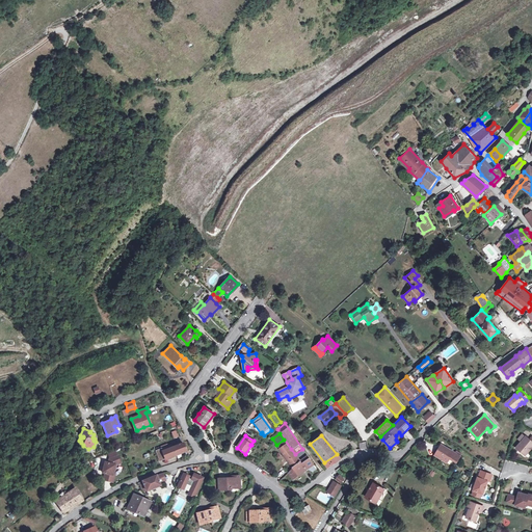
[(531,441),(526,435),(515,447),(525,455),(531,446),(531,441)]
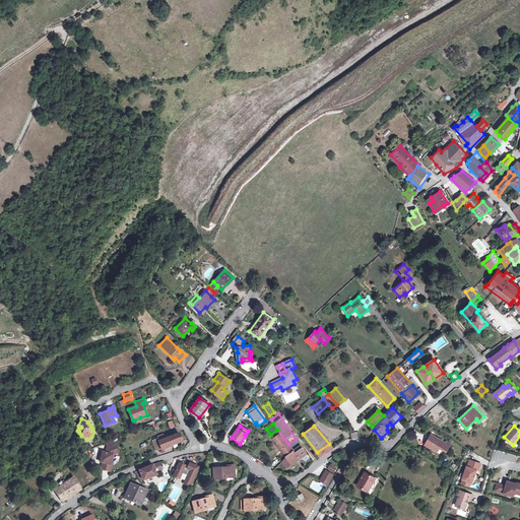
[(288,444),(284,439),(277,430),(270,435),(286,456),(294,451),(288,444)]
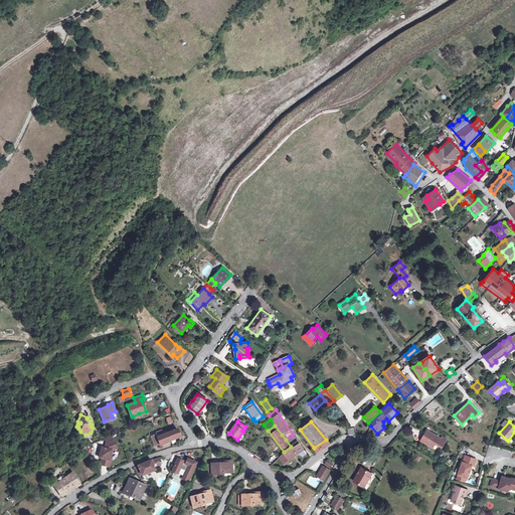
[(177,428),(167,433),(165,434),(152,439),(155,446),(160,444),(160,445),(180,437),(177,428)]
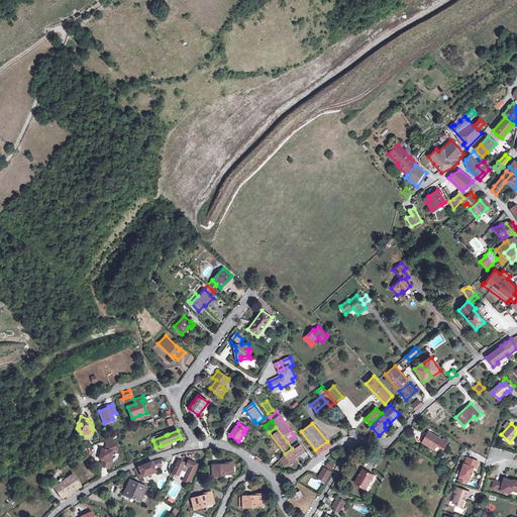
[(151,438),(152,440),(166,435),(165,433),(163,433),(162,432),(157,434),(157,436),(151,438)]
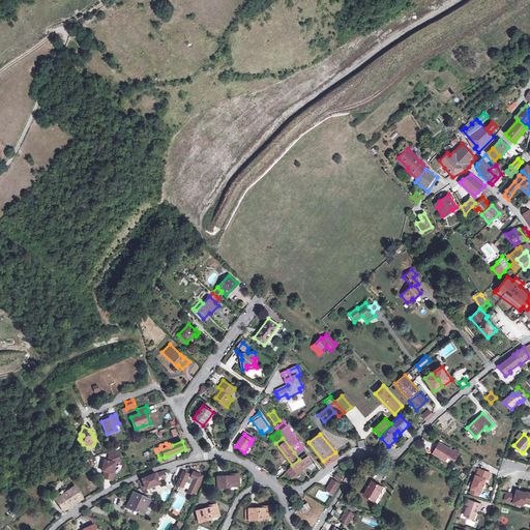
[(445,461),(447,457),(454,461),(459,453),(460,451),(454,449),(453,451),(440,443),(433,453),(445,461)]
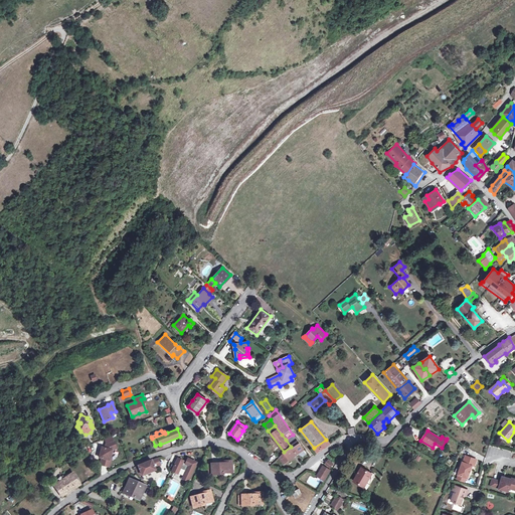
[(286,440),(291,447),(292,448),(296,454),(304,450),(298,441),(296,442),(291,436),(287,439),(286,440)]
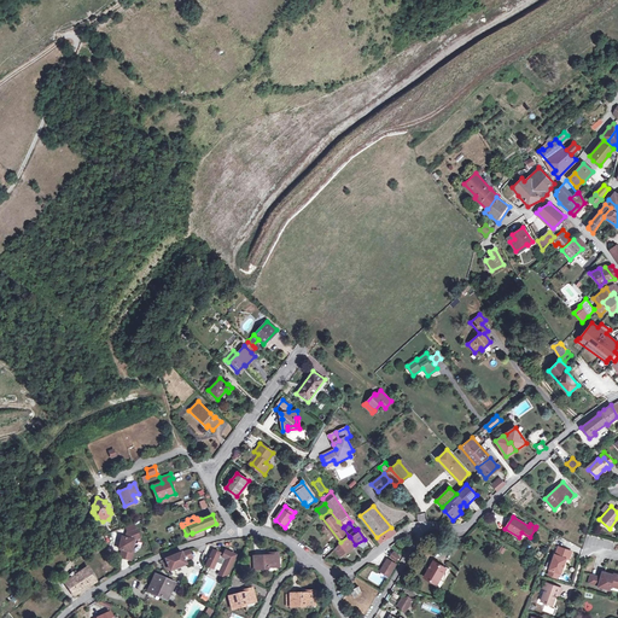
[(396,532),(391,528),(377,537),(375,538),(373,540),(378,546),(396,532)]
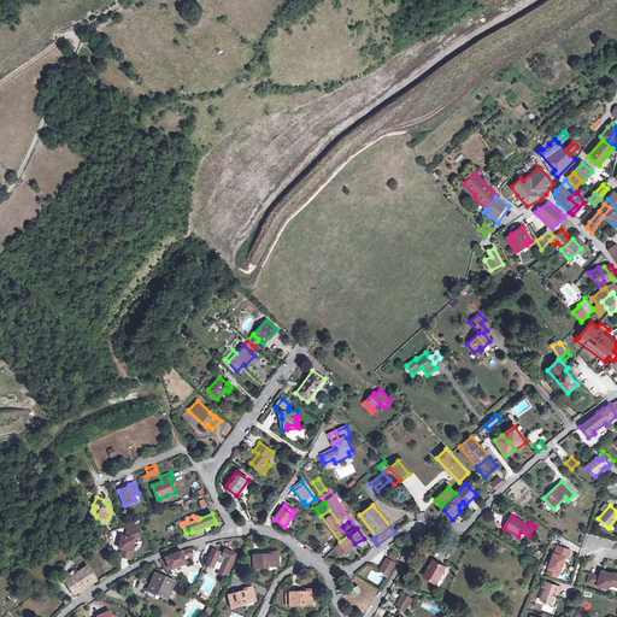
[(119,556),(130,559),(133,551),(130,550),(134,539),(140,536),(136,528),(127,532),(125,536),(122,536),(118,547),(122,548),(119,556)]
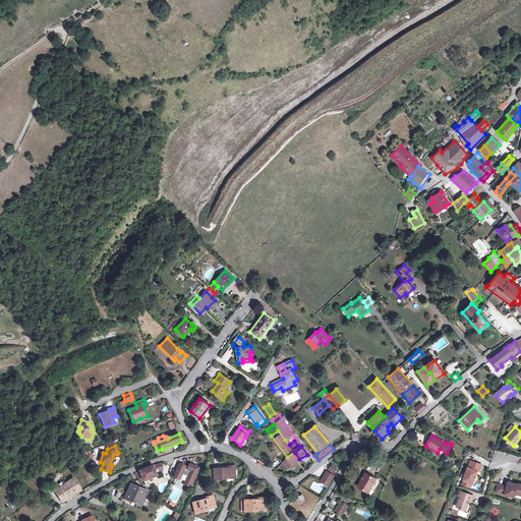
[(295,453),(294,452),(287,457),(282,463),(286,468),(299,459),(295,453)]
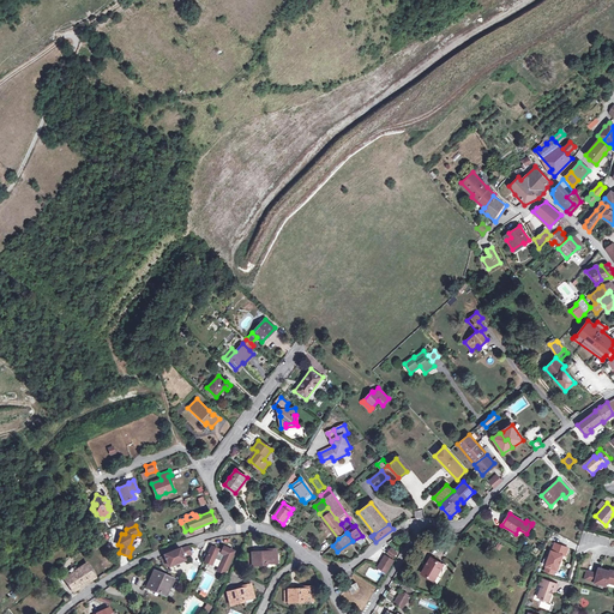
[(569,547),(555,542),(553,549),(552,549),(546,565),(547,565),(545,570),(554,573),(555,569),(558,569),(564,554),(565,551),(567,551),(569,547)]
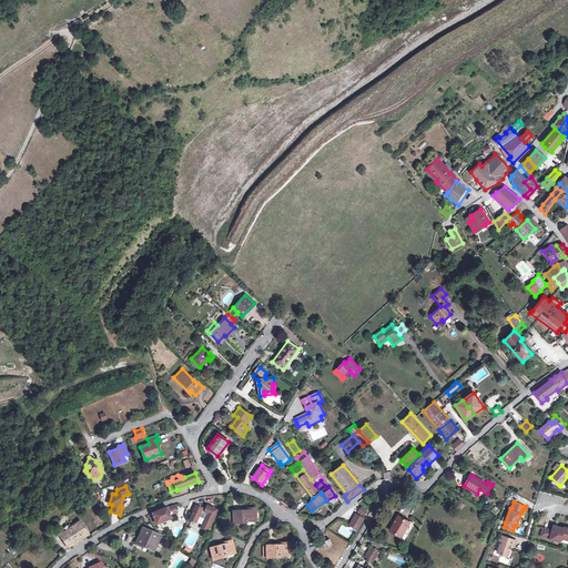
[(202,508),(196,506),(190,519),(195,523),(199,517),(204,520),(201,528),(208,531),(216,510),(208,506),(204,513),(201,510),(202,508)]
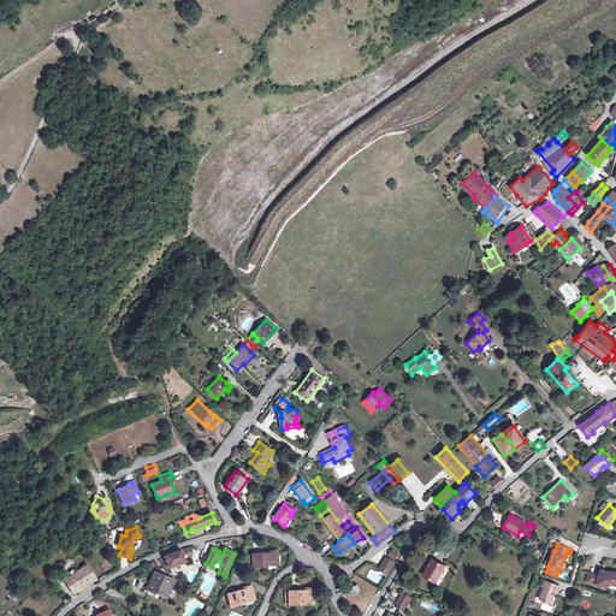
[(181,550),(165,557),(169,567),(170,568),(185,562),(181,550)]
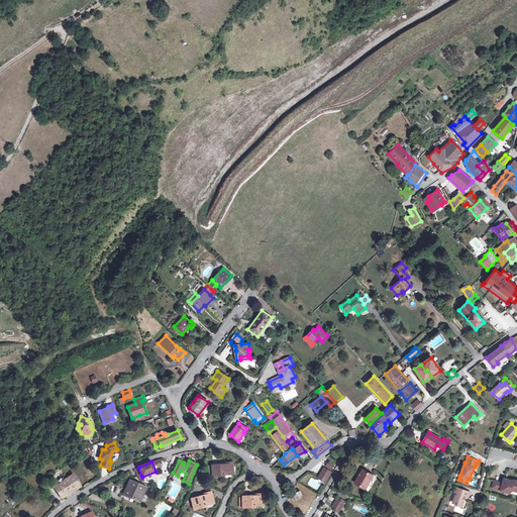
[(225,466),(222,466),(212,466),(213,476),(223,476),(223,475),(232,474),(232,462),(225,463),(225,466)]
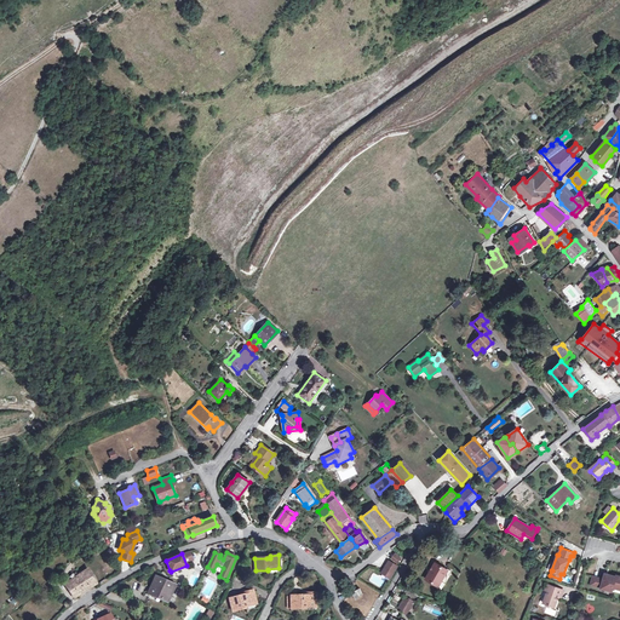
[(389,560),(384,568),(392,573),(397,566),(389,560)]
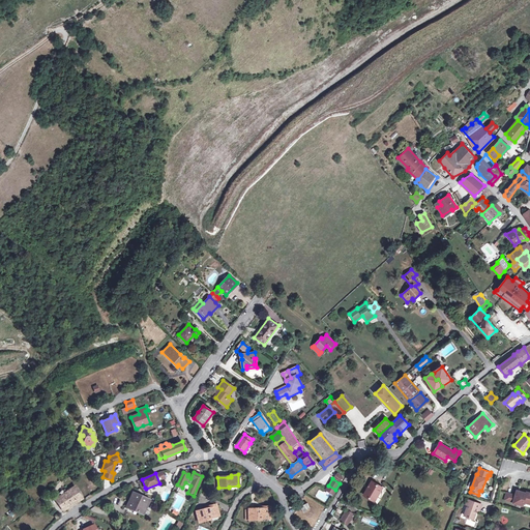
[(370,499),(370,500),(377,504),(385,490),(372,481),(364,495),(370,499)]
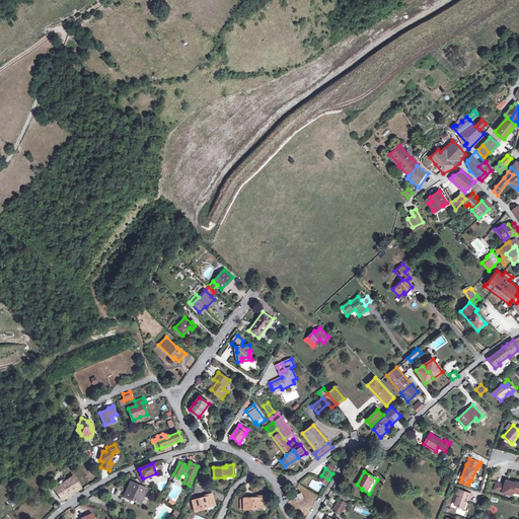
[(72,476),(54,489),(62,501),(80,489),(72,476)]
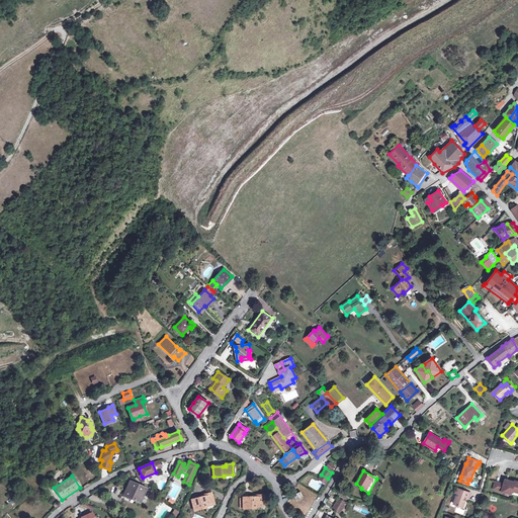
[(130,481),(123,496),(140,503),(146,489),(130,481)]
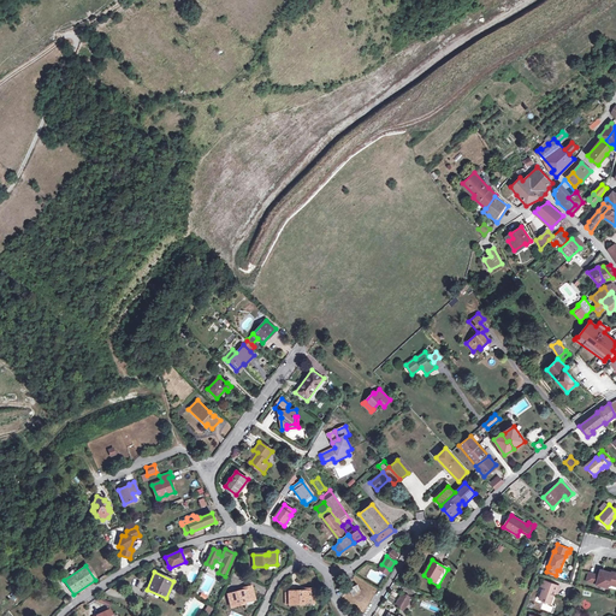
[(615,573),(612,573),(612,574),(604,572),(603,575),(599,574),(599,575),(590,573),(587,581),(597,584),(597,585),(608,588),(609,585),(615,586),(615,573)]
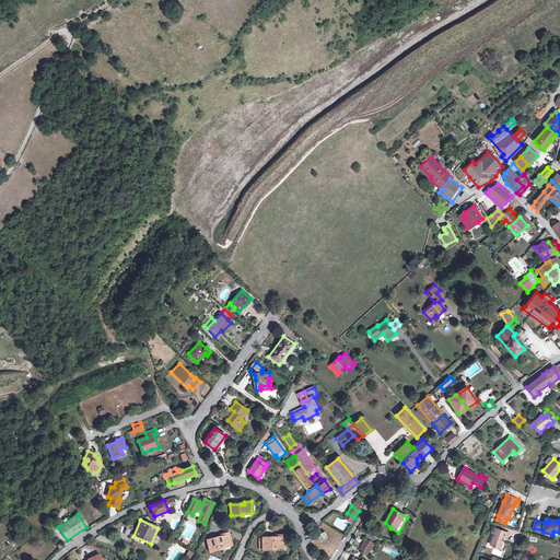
[(188,544),(197,527),(188,523),(181,539),(188,544)]
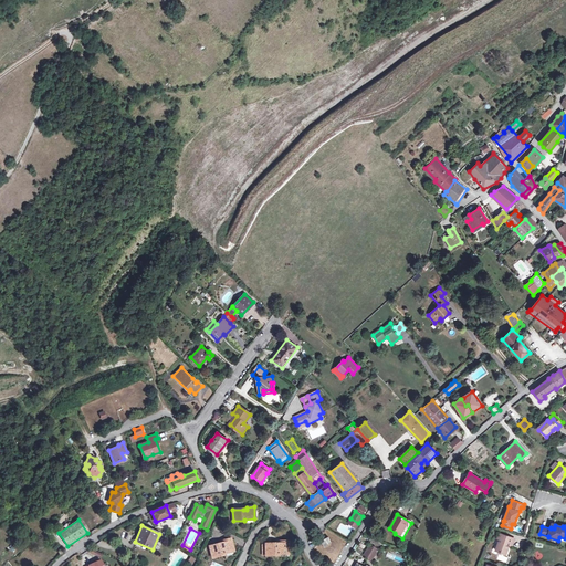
[(506,553),(510,545),(511,542),(514,542),(515,537),(503,533),(501,538),(496,549),(506,553)]
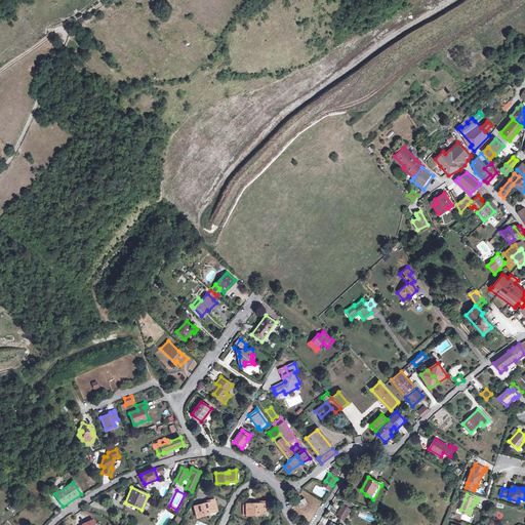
[(305,506),(304,505),(307,502),(305,497),(297,501),(300,508),(305,506)]
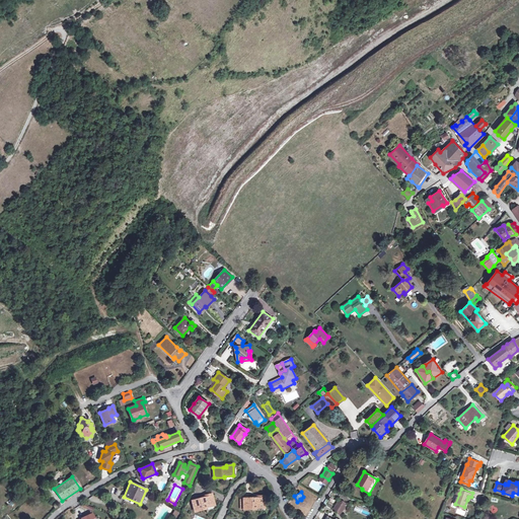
[(205,498),(203,499),(193,501),(196,511),(206,508),(206,507),(214,505),(211,494),(205,496),(205,498)]
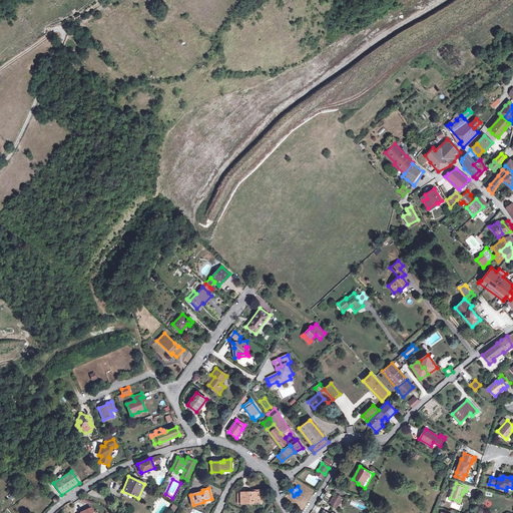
[(240,493),(240,503),(241,503),(252,503),(252,502),(261,501),(261,491),(253,491),(253,493),(250,493),(240,493)]
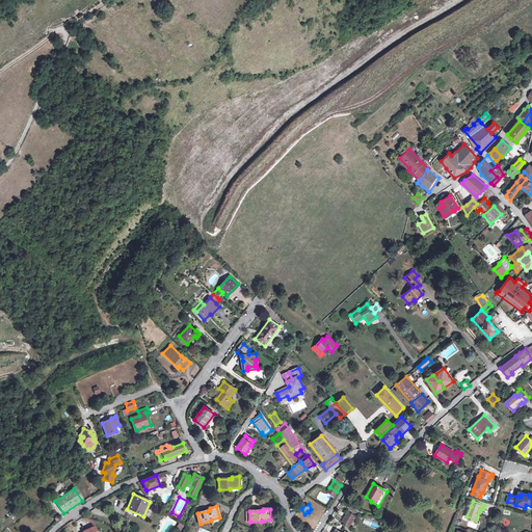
[(343,522),(346,524),(346,523),(350,525),(355,515),(352,514),(351,515),(347,513),(343,522)]
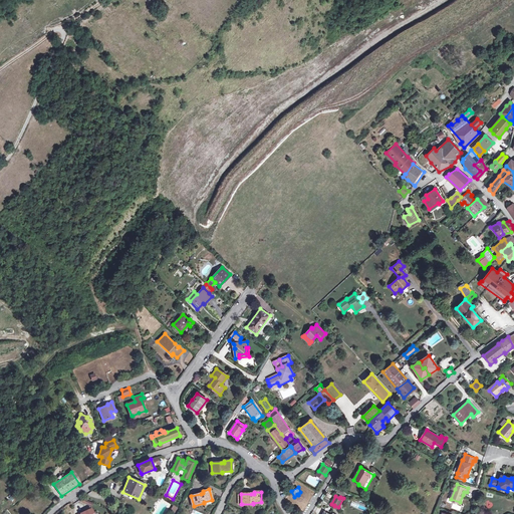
[(82,497),(80,501),(91,507),(92,503),(82,497)]
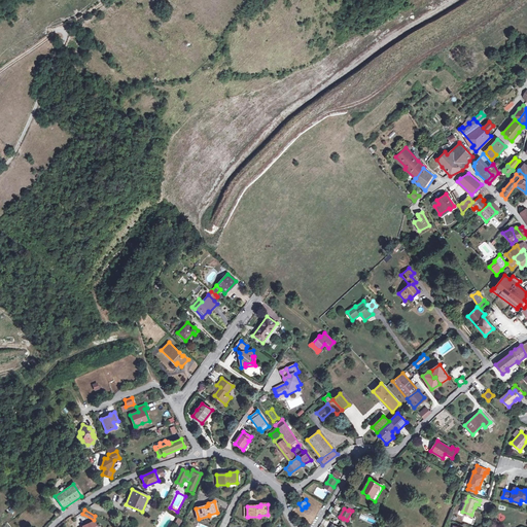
[(363,519),(375,525),(377,521),(365,516),(363,519)]
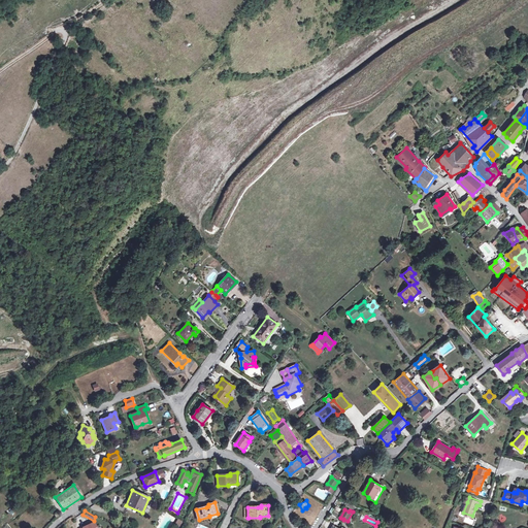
[(174,524),(179,527),(184,522),(178,518),(174,524)]
